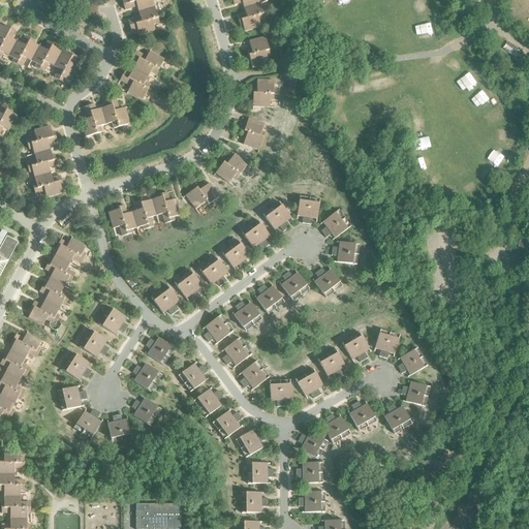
[(136,7),(137,12),(154,7),(151,0),(137,0),(123,5),(124,10),(136,7)]
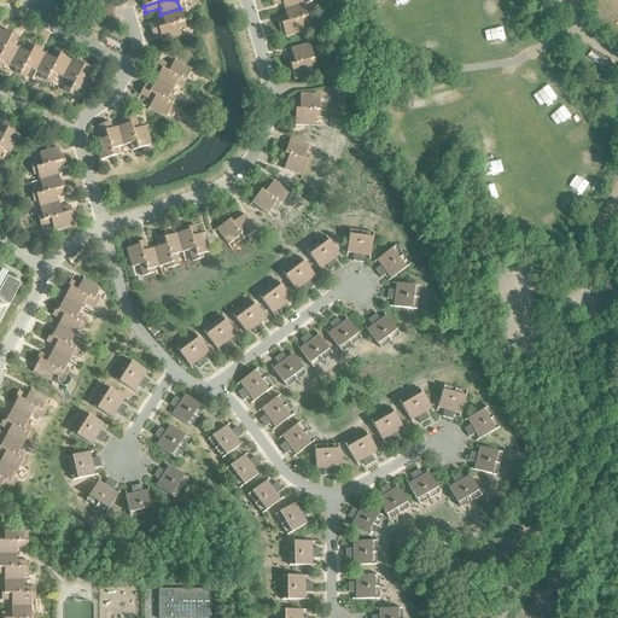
[(277,18),(278,25),(310,16),(309,10),(305,11),(303,4),(284,10),(286,16),(277,18)]
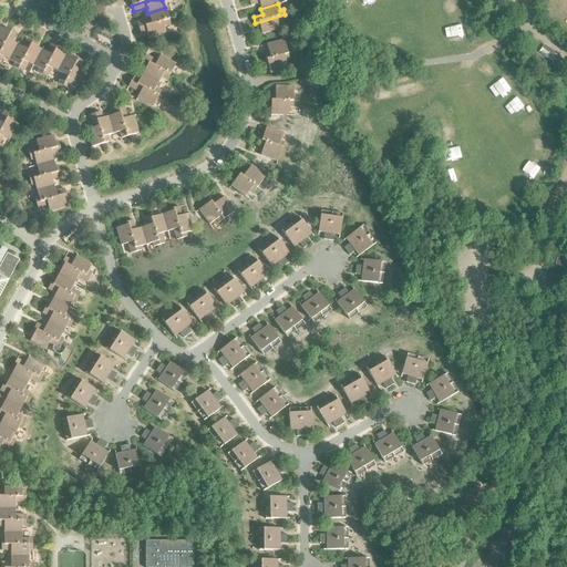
[(136,22),(138,28),(168,20),(165,8),(147,13),(150,19),(136,22)]
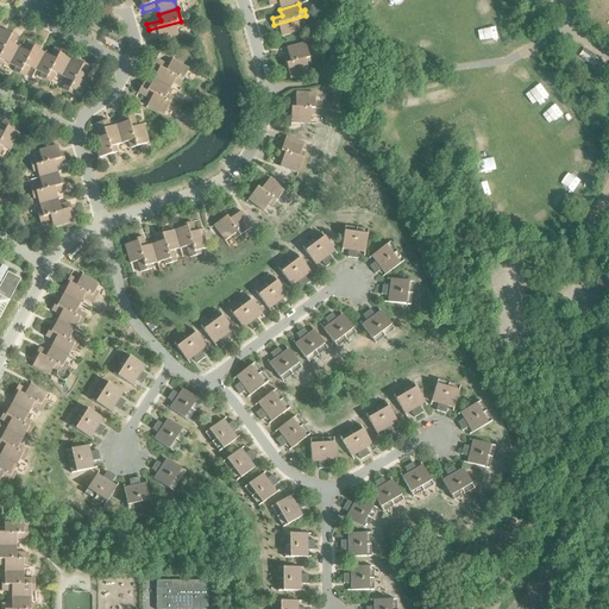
[(306,16),(274,25),(276,31),(278,30),(281,37),(299,31),(297,24),(308,20),(306,16)]
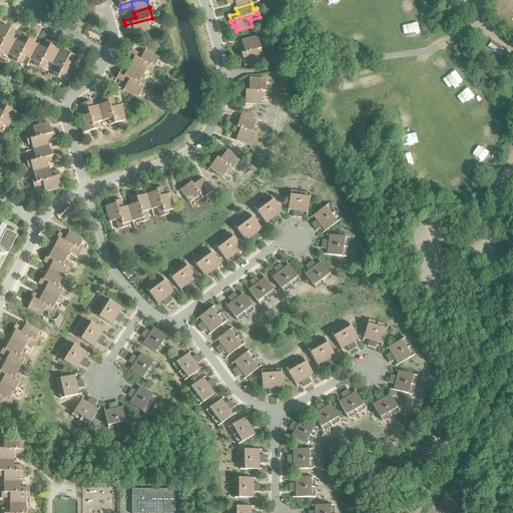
[(152,18),(125,25),(126,31),(132,29),(134,35),(149,30),(148,24),(153,22),(152,18)]
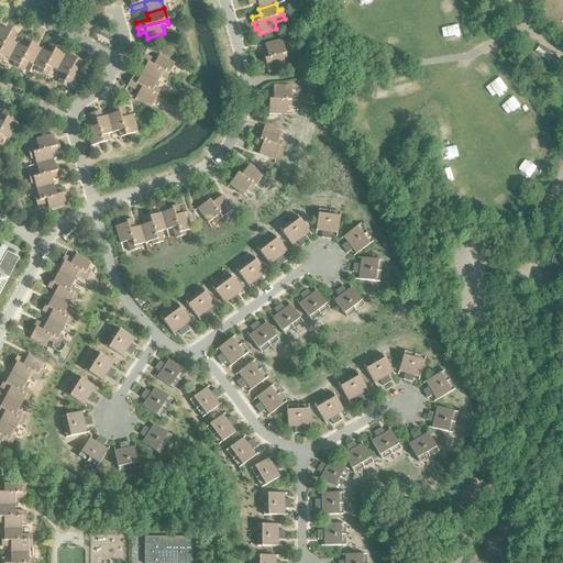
[(0,50),(11,30),(6,28),(4,30),(0,26),(0,50)]
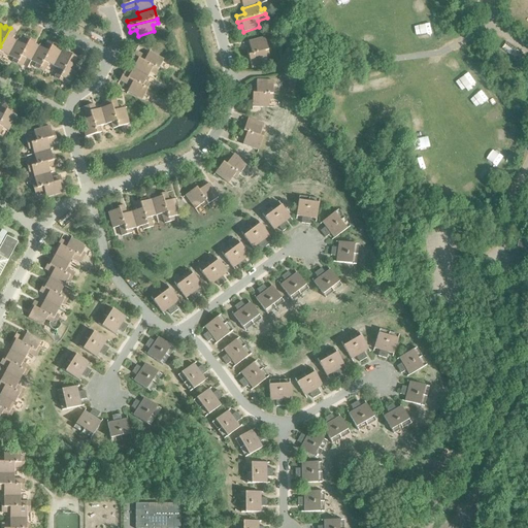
[(2,53),(7,56),(15,41),(10,38),(14,31),(10,28),(0,46),(0,56),(1,57),(2,53)]
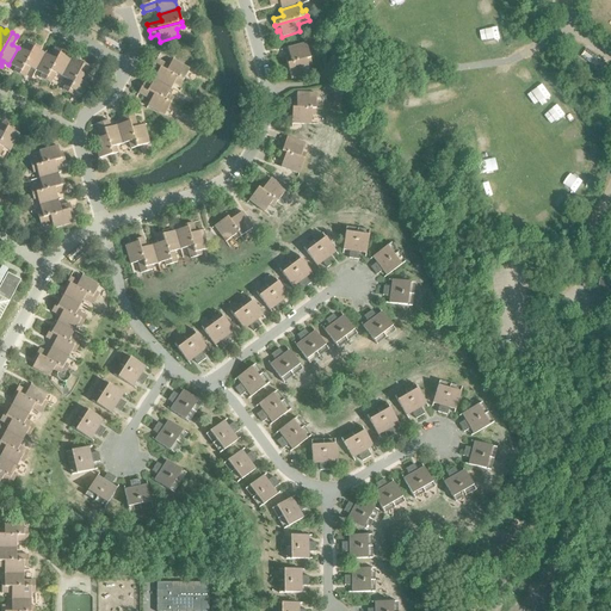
[(13,72),(18,75),(35,45),(29,42),(24,51),(18,48),(8,65),(14,68),(13,72)]
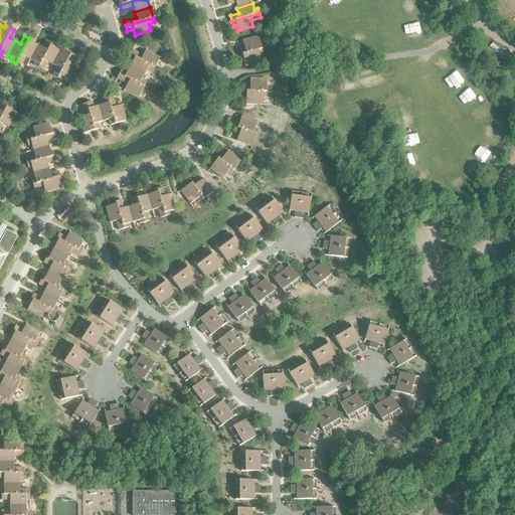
[(240,49),(241,54),(261,49),(258,36),(241,40),(243,48),(240,49)]
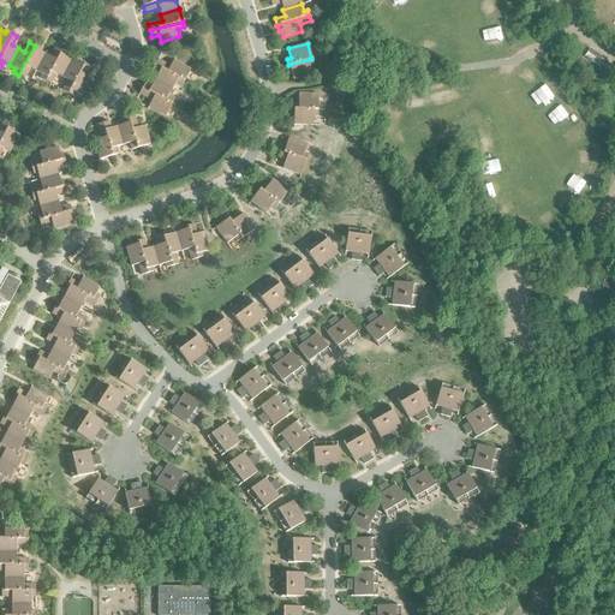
[(29,67),(35,71),(45,54),(39,51),(40,48),(35,46),(18,76),(24,78),(29,67)]
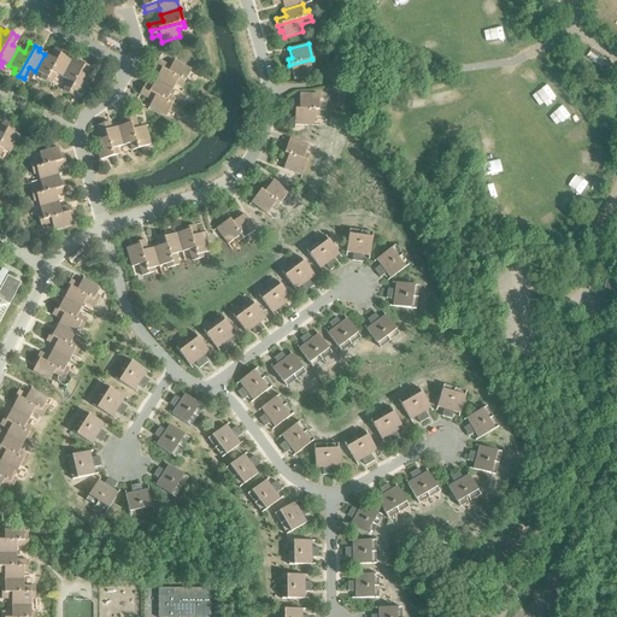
[(40,78),(45,82),(62,52),(56,48),(51,58),(45,54),(35,71),(41,75),(40,78)]
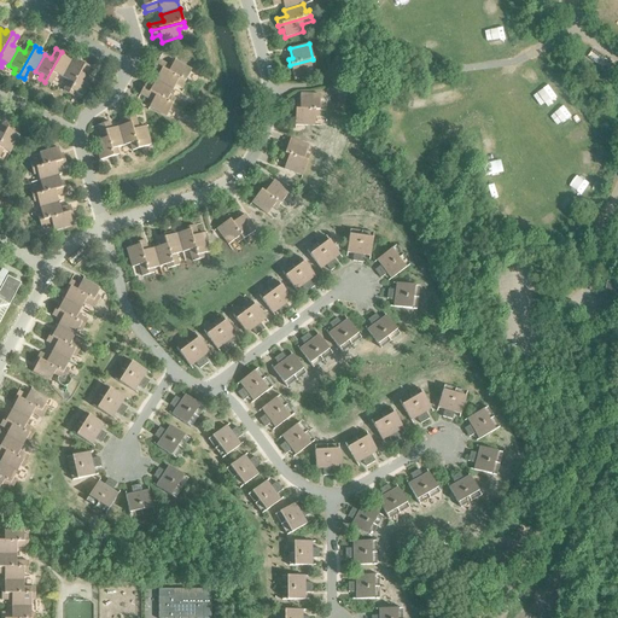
[(56,74),(62,77),(71,60),(65,57),(66,54),(62,52),(45,82),(50,85),(56,74)]
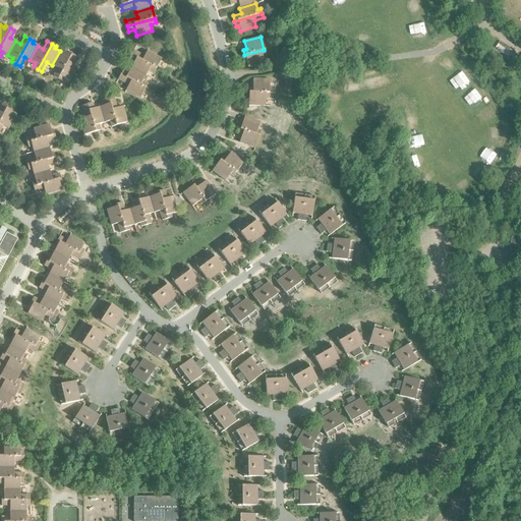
[(264,50),(244,55),(247,67),(264,63),(262,56),(266,55),(264,50)]
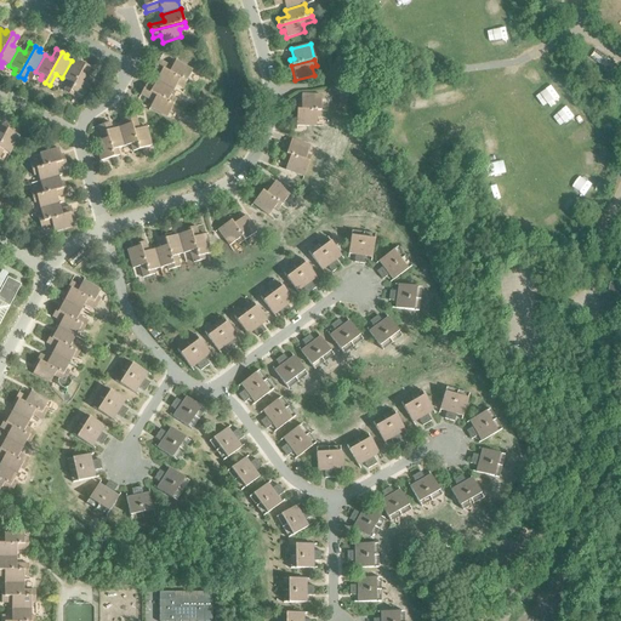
[(63,91),(68,95),(84,64),(79,61),(78,64),(72,61),(62,78),(68,81),(63,91)]
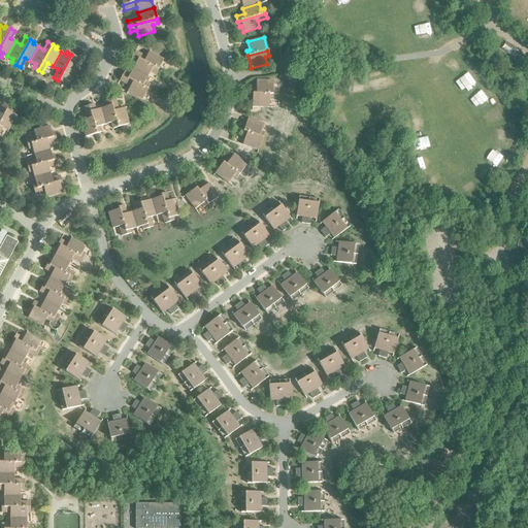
[(135,52),(132,56),(158,70),(163,60),(149,52),(145,57),(135,52)]
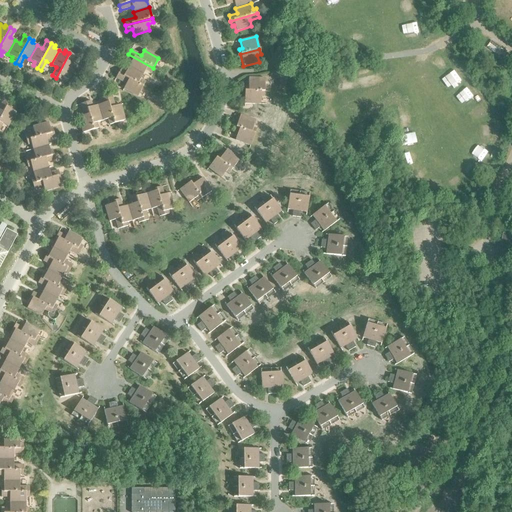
[(69,53),(56,78),(60,80),(62,77),(68,80),(75,66),(70,63),(74,56),(69,53)]
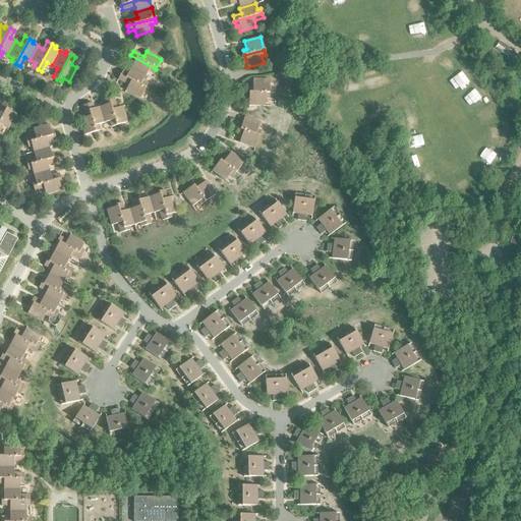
[(133,63),(130,68),(145,76),(148,70),(153,73),(156,69),(130,55),(127,60),(133,63)]
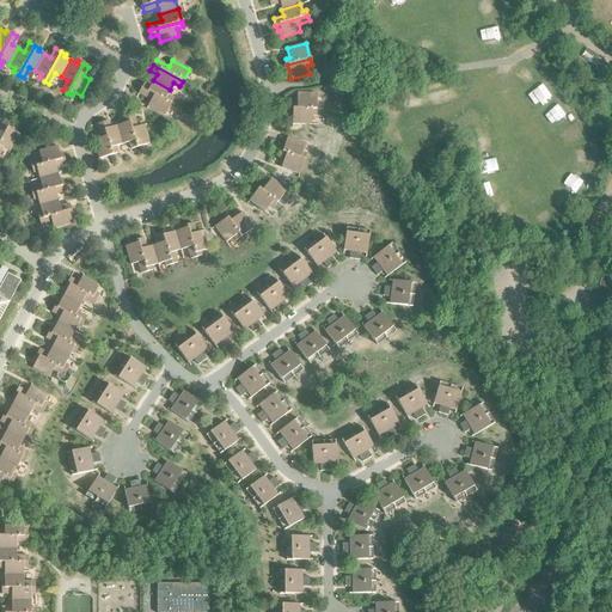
[(144,83),(141,87),(171,104),(173,98),(167,96),(170,90),(153,80),(150,85),(144,83)]
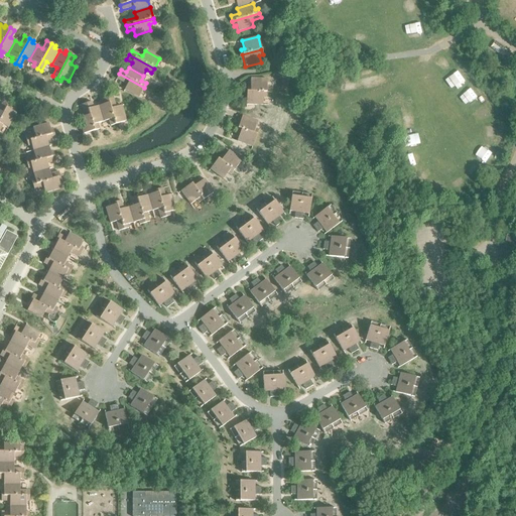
[(144,88),(119,74),(116,79),(127,85),(124,90),(138,98),(144,88)]
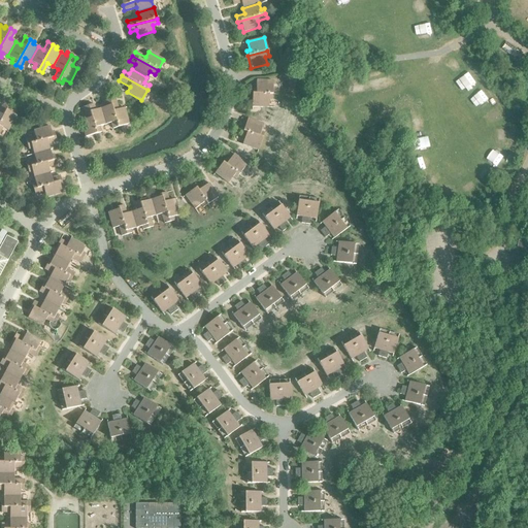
[(252,88),(252,94),(272,94),(272,80),(256,80),(256,88),(252,88)]
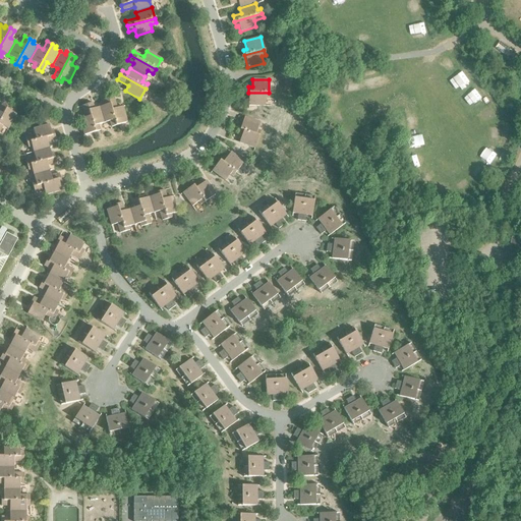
[(269,93),(248,93),(248,106),(265,106),(265,98),(269,99),(269,93)]
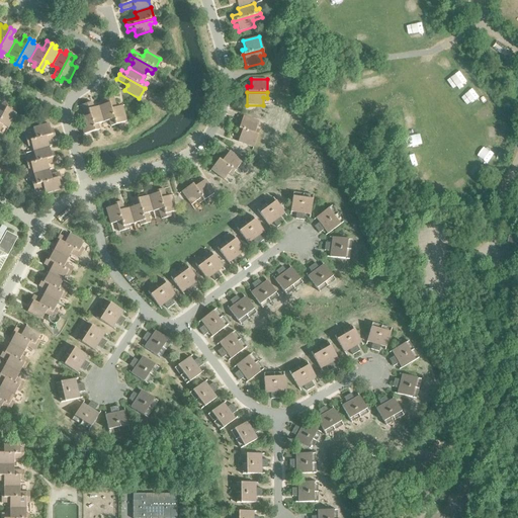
[(112,96),(107,97),(115,124),(126,121),(121,106),(115,107),(112,96)]
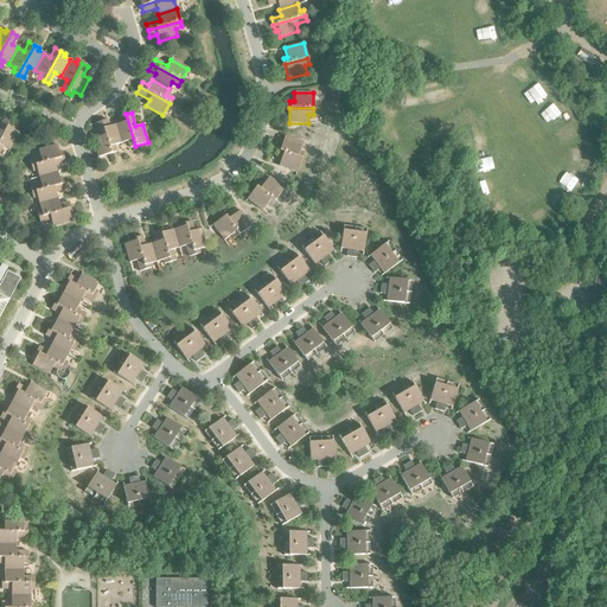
[(121,123),(115,125),(121,144),(127,141),(129,148),(135,146),(126,114),(120,116),(121,123)]
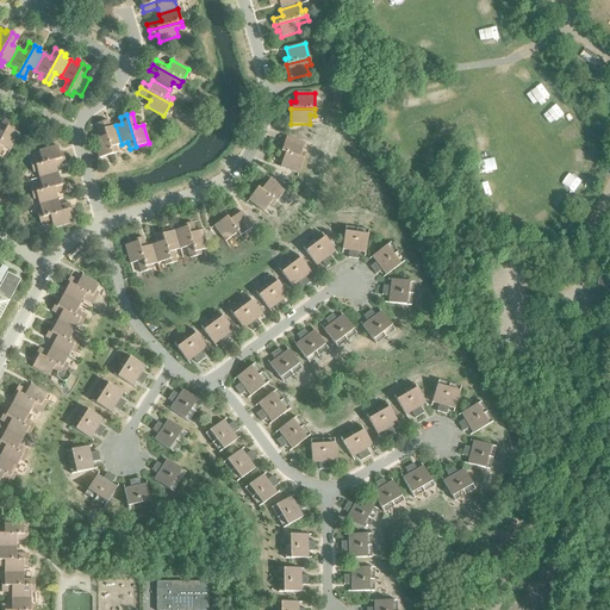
[(107,120),(101,123),(111,154),(117,153),(114,145),(122,144),(116,125),(110,128),(107,120)]
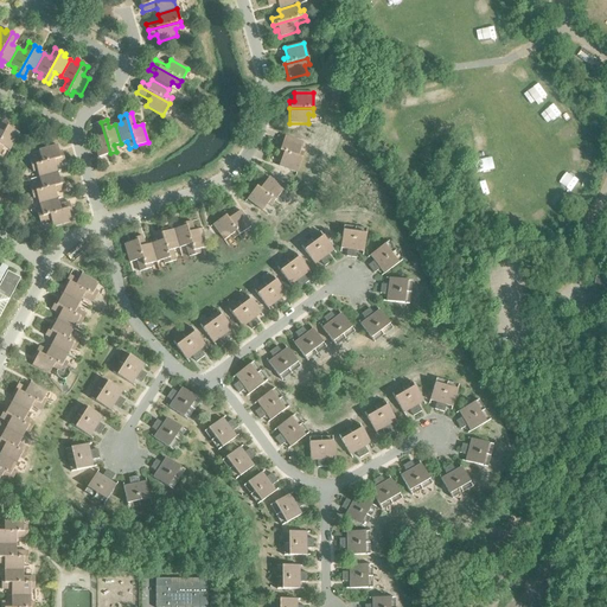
[(110,153),(101,122),(95,123),(98,138),(93,139),(97,158),(110,153)]
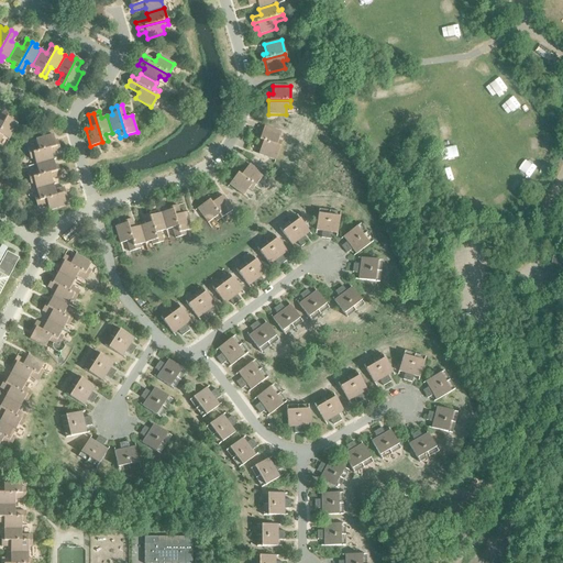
[(8,116),(0,129),(0,140),(2,136),(9,140),(17,123),(11,121),(12,118),(8,116)]
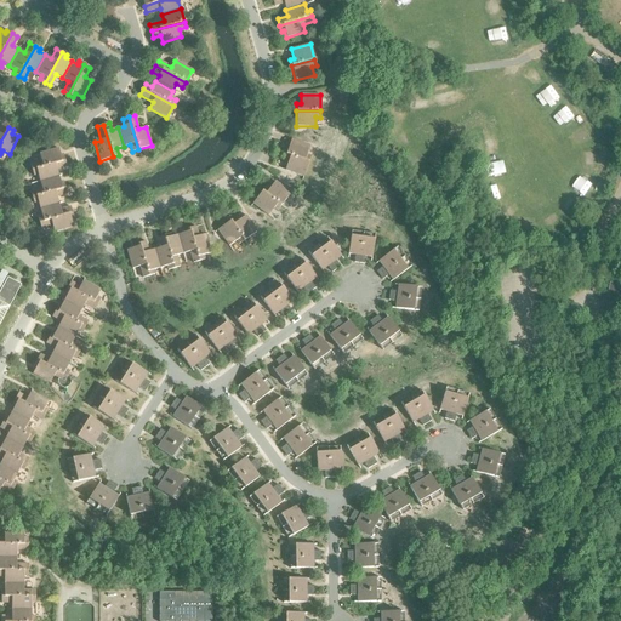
[(291,140),(285,154),(308,163),(311,155),(306,154),(309,146),(291,140)]
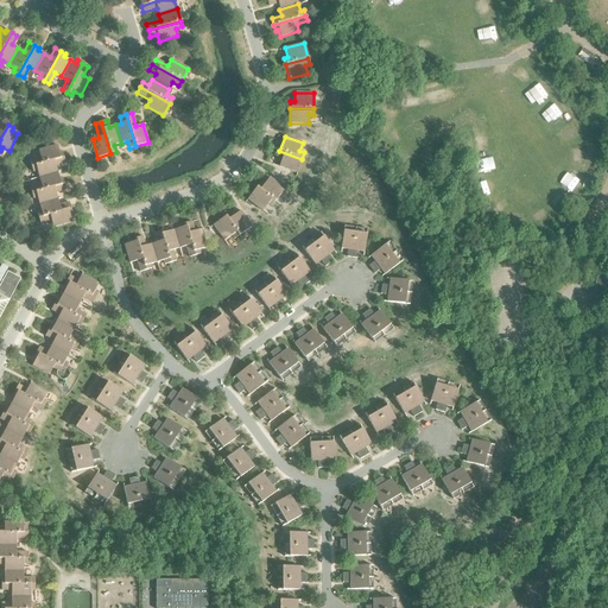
[(30,160),(31,166),(63,157),(62,151),(58,152),(57,145),(38,151),(40,158),(30,160)]
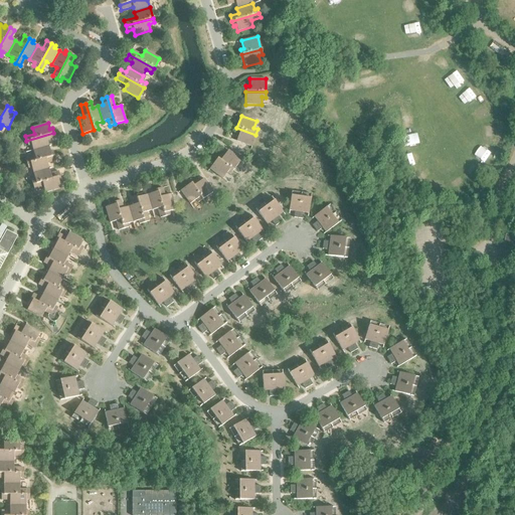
[(255,135),(236,128),(235,133),(238,134),(235,141),(251,147),(255,135)]
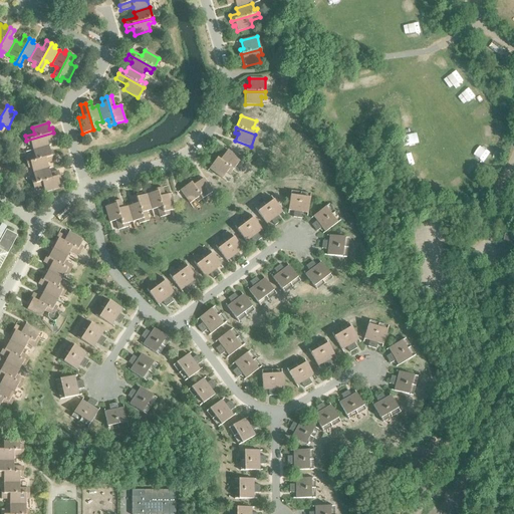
[(31,145),(32,151),(48,146),(46,141),(55,139),(53,133),(26,141),(27,146),(31,145)]
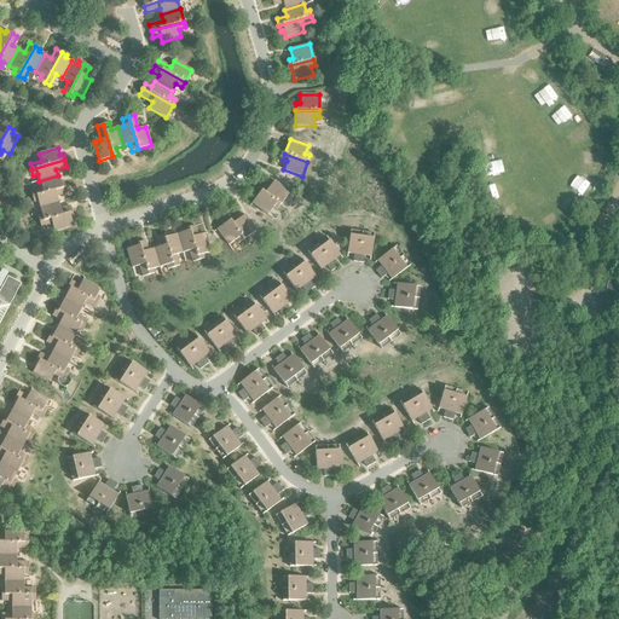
[(30,191),(32,197),(64,187),(63,181),(59,181),(58,175),(39,181),(41,187),(30,191)]
